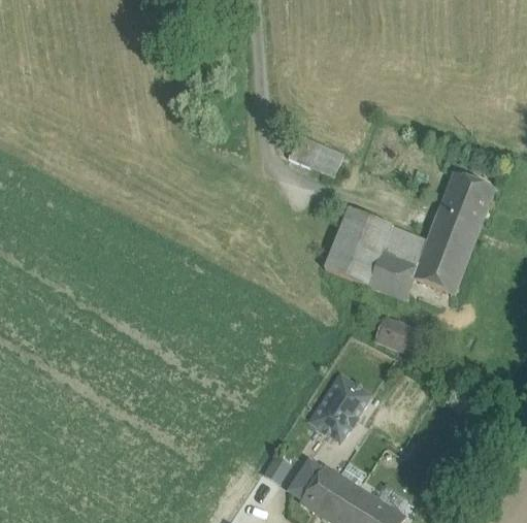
[(297,134),(288,157),(333,175),(343,153),(297,134)]
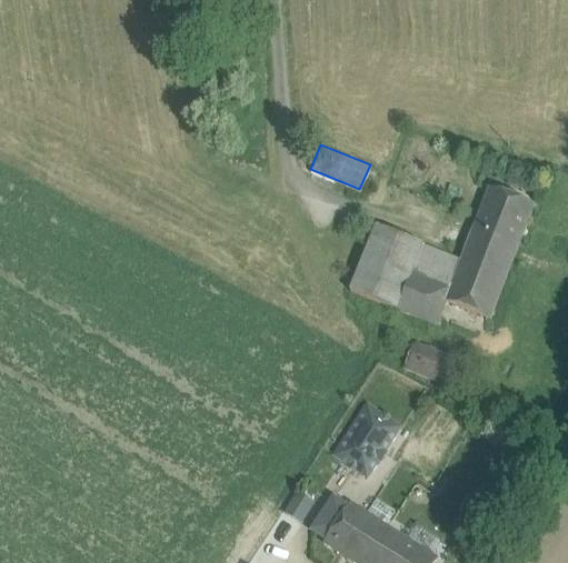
[(469,235),(515,252),(534,202),(489,186),(469,235)]
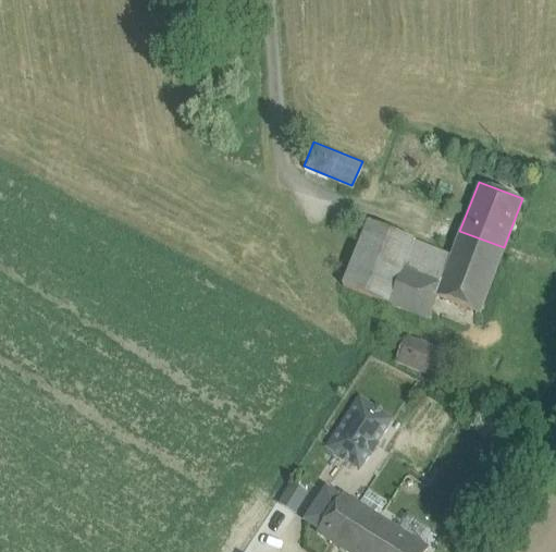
[(387,301),(414,237),(414,236),(368,218),(342,282),(387,301)]
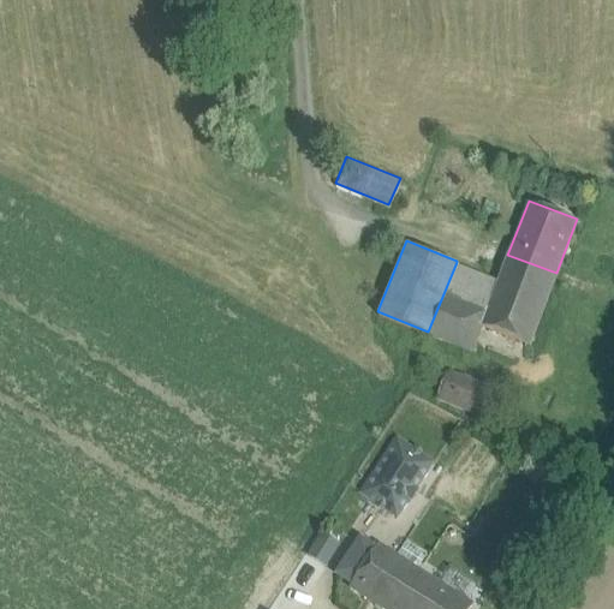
[(556,273),(507,255),(498,279),(457,262),(428,332),(471,348),(482,322),(529,340),(556,273)]
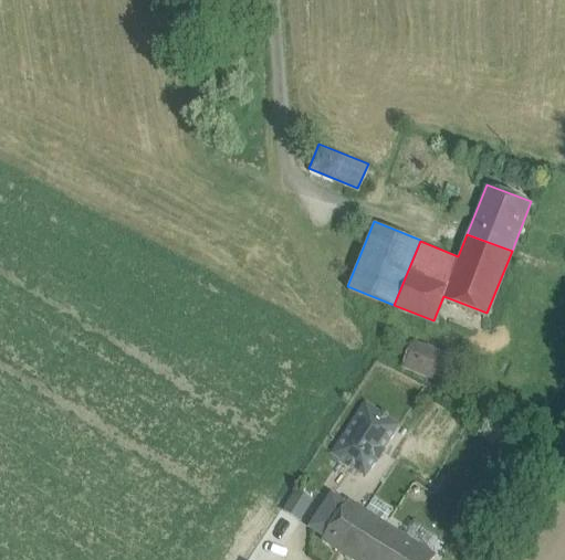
[(411,337),(400,363),(458,387),(469,360),(411,337)]
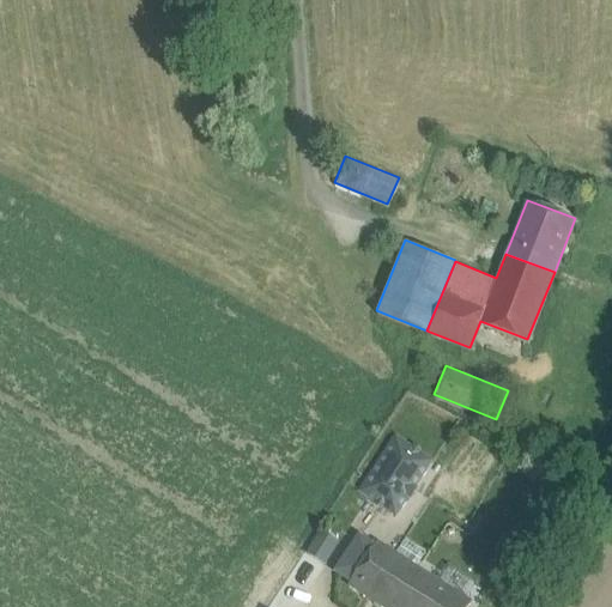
[(395,513),(431,457),(394,432),(359,487),(395,513)]
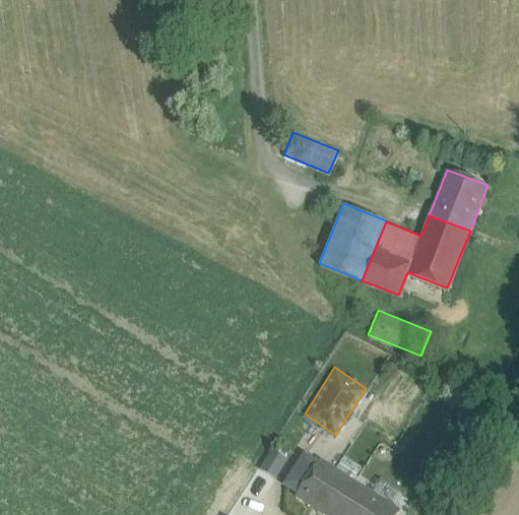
[(273,476),(286,457),(272,447),(259,466),(273,476)]
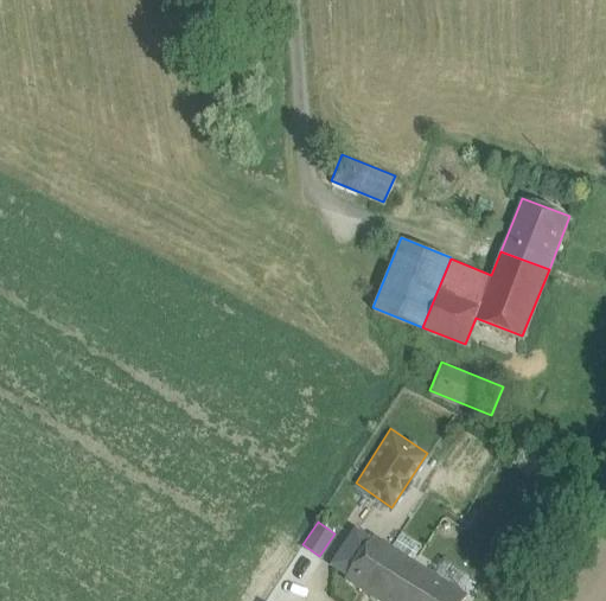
[(330,563),(346,574),(371,537),(355,526),(330,563)]
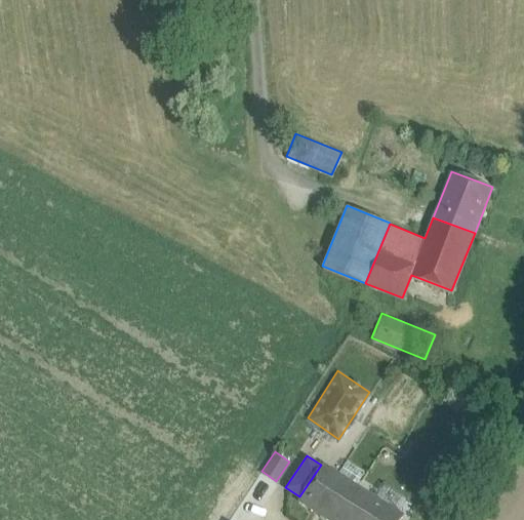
[(321,465),(299,496),(297,498),(331,519),(339,519),(362,487),(322,462),(321,465)]
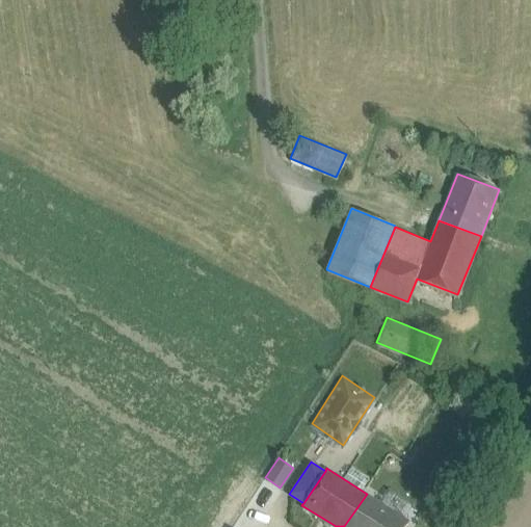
[(367,494),(344,526),(403,526),(408,520),(367,494)]
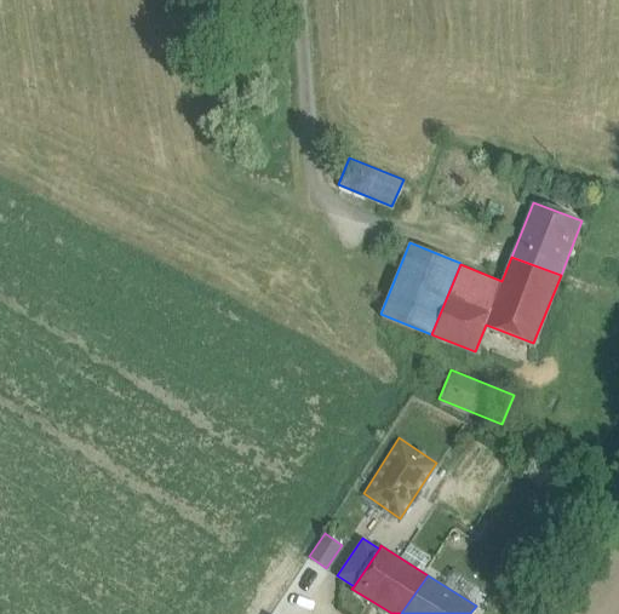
All buildings are outlined.
